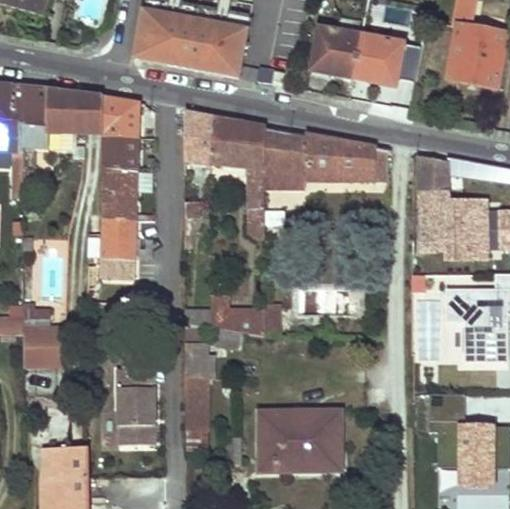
[(0,4),(42,16),(46,0),(0,0),(0,4)]
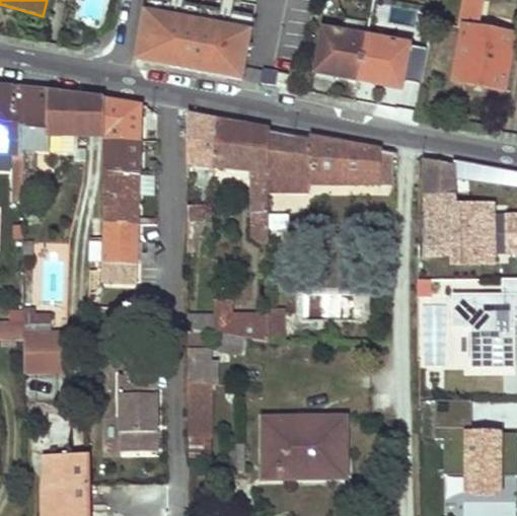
[(239,77),(248,29),(181,17),(185,0),(145,0),(135,58),(239,77)]
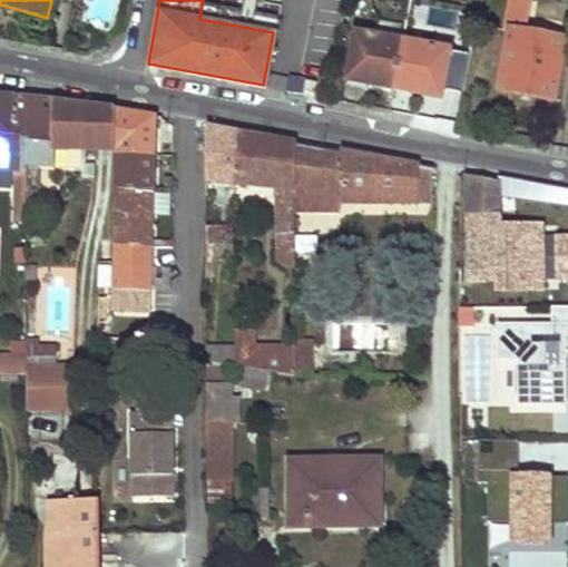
[(496,86),(550,97),(562,37),(522,29),(527,0),(505,0),(500,25),(500,26),(507,28),(496,86)]
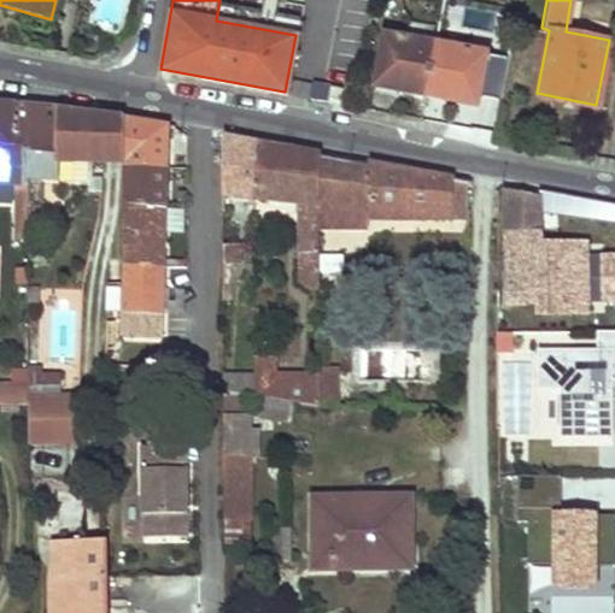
[(502,18),(498,37),(509,39),(511,29),(513,21),(502,18)]
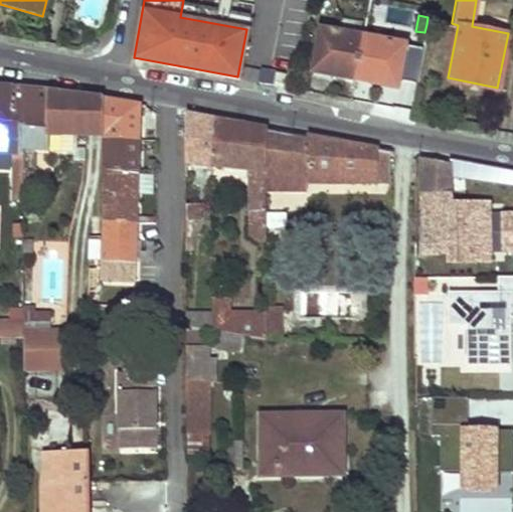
[(426,24),(435,26),(437,19),(428,17),(426,24)]
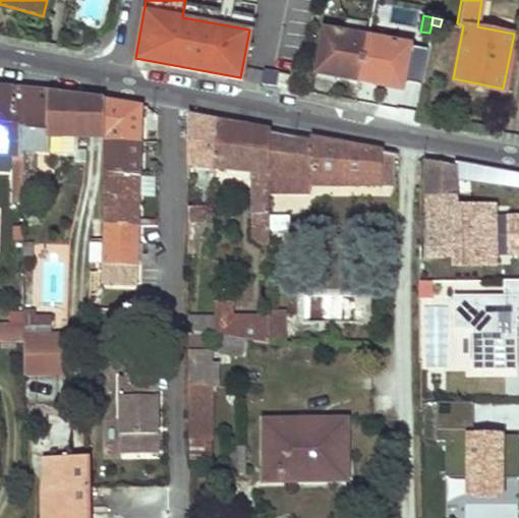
[(365,36),(322,27),(313,71),(358,78),(365,36)]
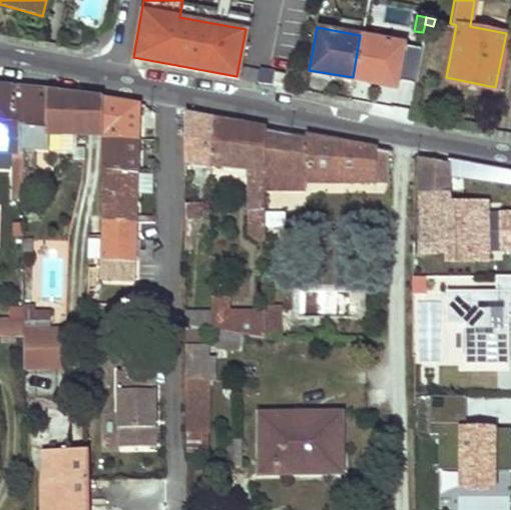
[(396,86),(404,43),(360,35),(353,77),(396,86)]
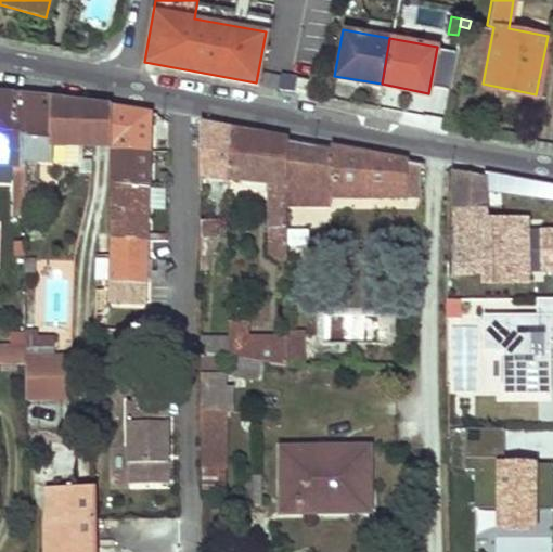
[(280,73),(278,87),(293,90),(296,76),(280,73)]
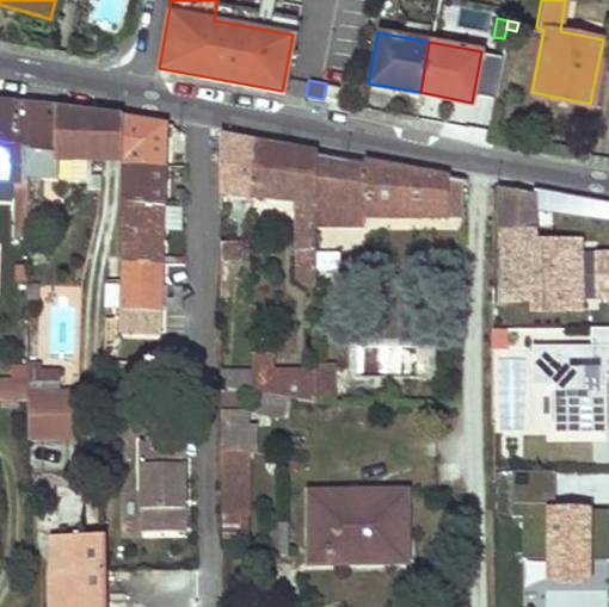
[(348,87),(326,84),(324,95),(345,100),(348,87)]
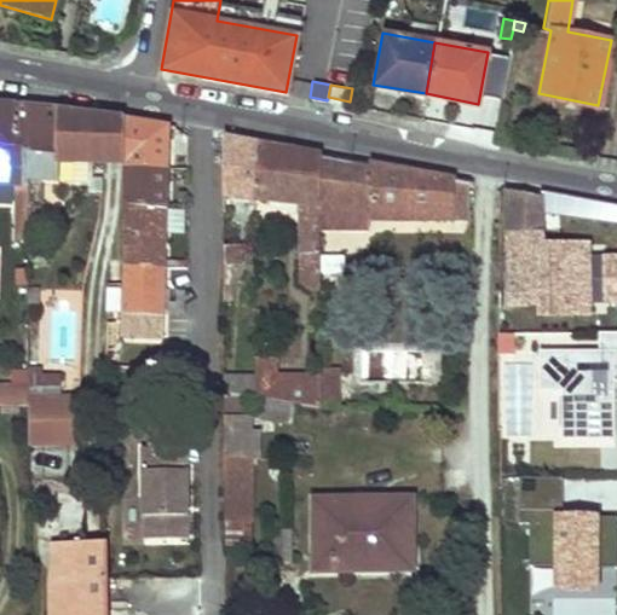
[(0,180),(16,181),(15,237),(27,237),(28,183),(22,181),(22,168),(22,148),(12,146),(15,103),(0,100),(0,180)]
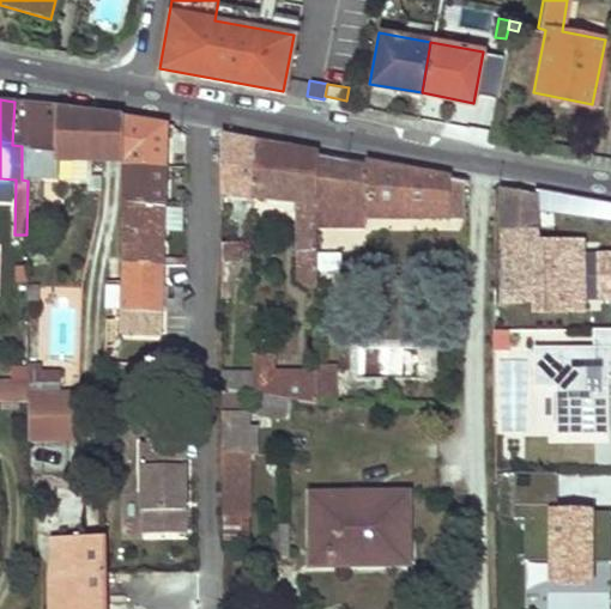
[(22,146),(22,166),(54,170),(55,152),(90,153),(94,150),(102,150),(102,110),(55,104),(14,102),(12,145),(22,146)]
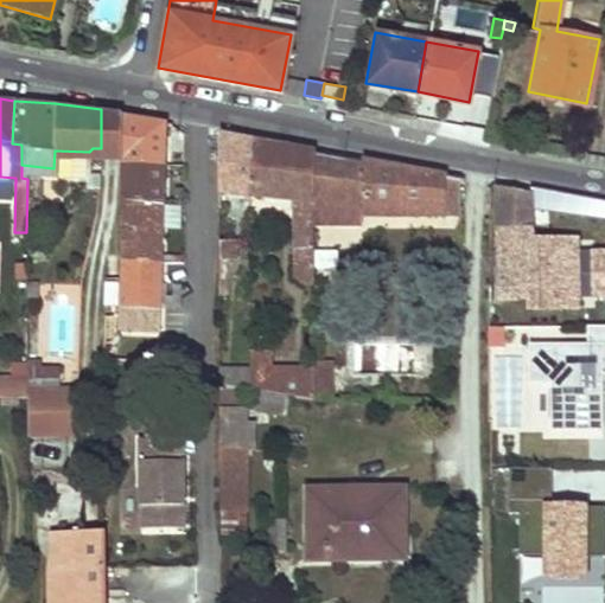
[(106,109),(101,109),(101,148),(120,149),(120,113),(106,109)]
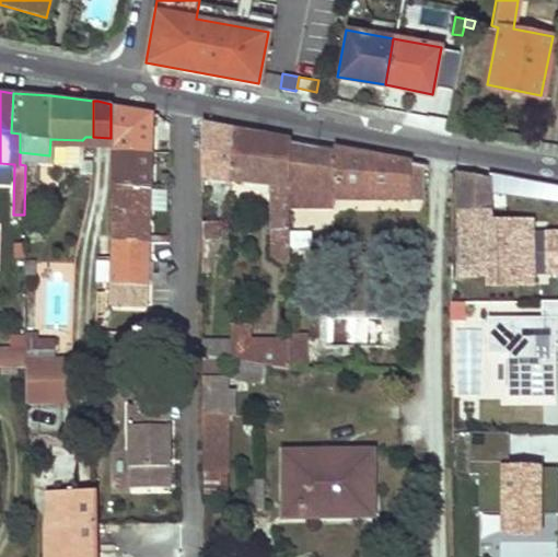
[(108,255),(108,302),(146,303),(152,111),(111,104),(111,138),(108,255)]
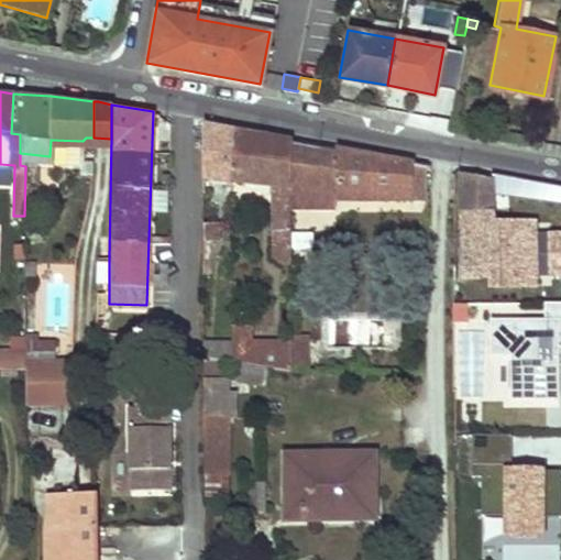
[(230,179),(232,129),(211,124),(201,123),(201,176),(230,179)]
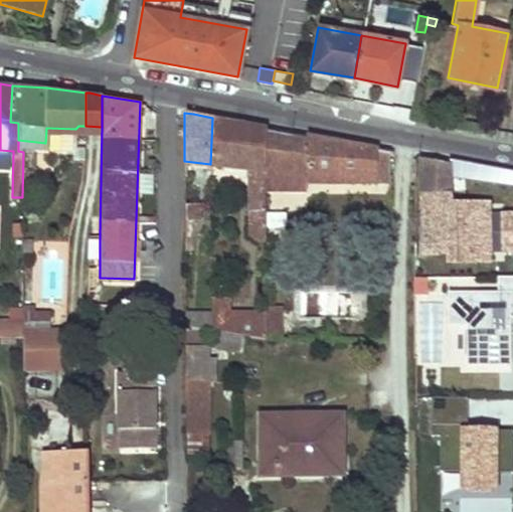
[(265,221),(265,190),(266,128),(238,123),(212,118),(210,164),(249,168),(248,221),(265,221)]
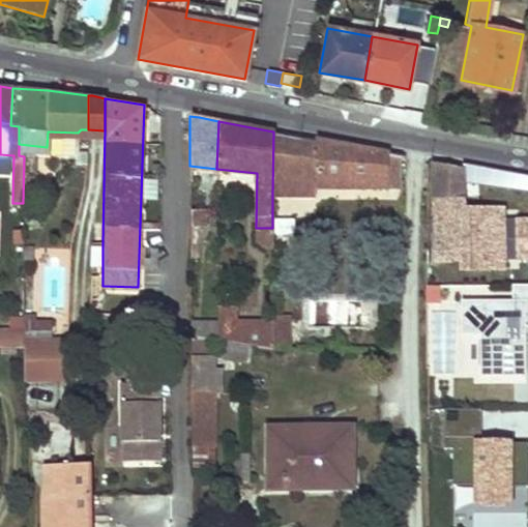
[(400,184),(400,155),(340,144),(273,132),(272,196),(314,195),(314,185),(400,184)]
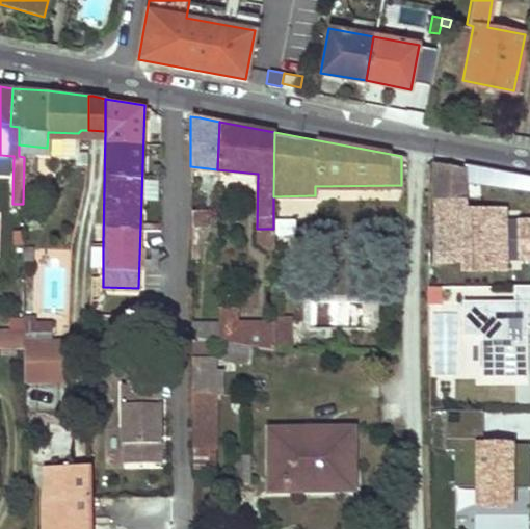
[(461,166),(434,162),(435,261),(452,260),(451,257),(464,257),(464,269),(505,268),(504,209),(462,209),(461,179),(529,186),(529,174),(462,162),(461,166)]
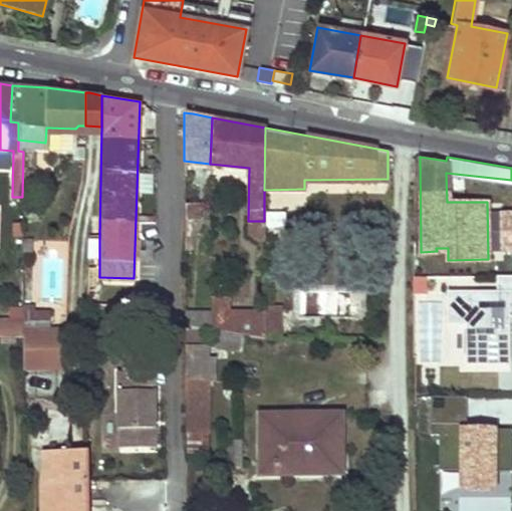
[(184,203),(185,218),(198,218),(197,202),(184,203)]
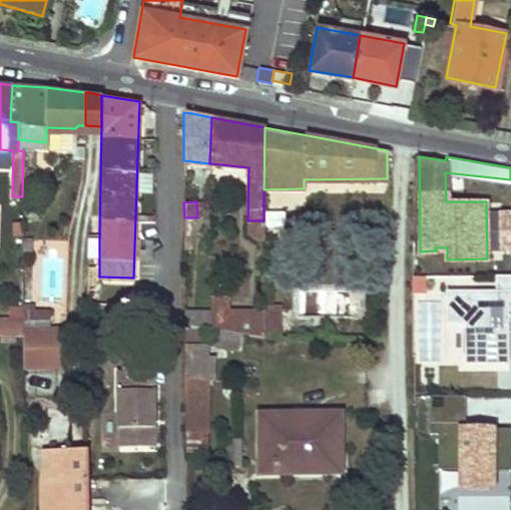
[(510,209),(498,210),(499,247),(510,246),(510,209)]
